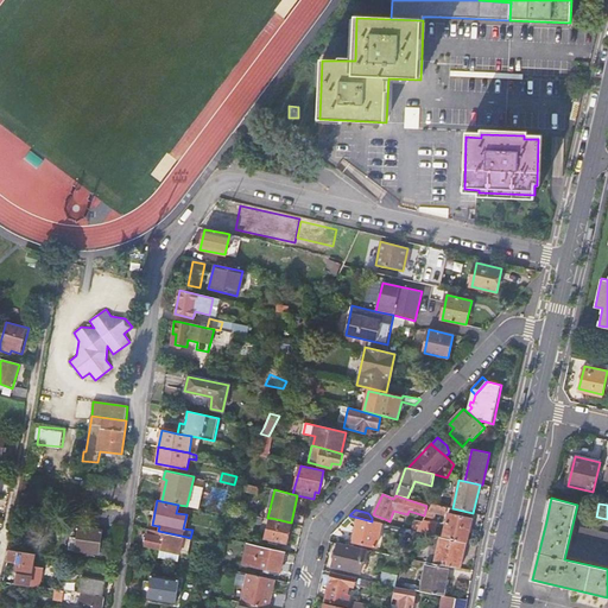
[(442,537),(466,543),(472,519),(448,513),(442,537)]
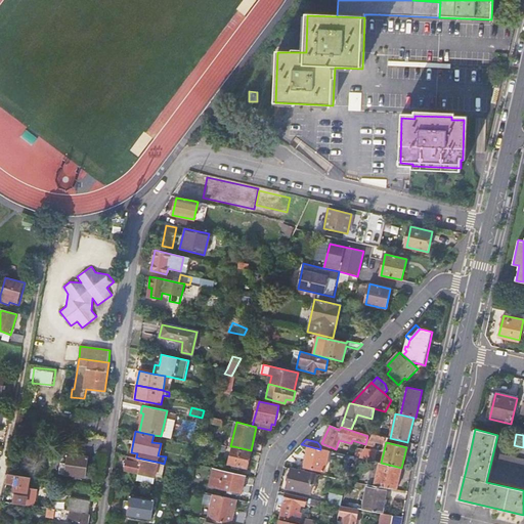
[(247,468),(251,450),(233,446),(228,464),(232,465),(232,468),(238,469),(239,467),(247,468)]
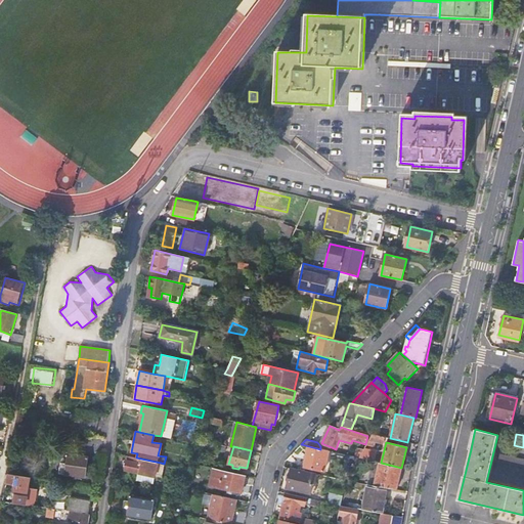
[(320,449),(309,446),(304,467),(324,471),(329,450),(320,449)]
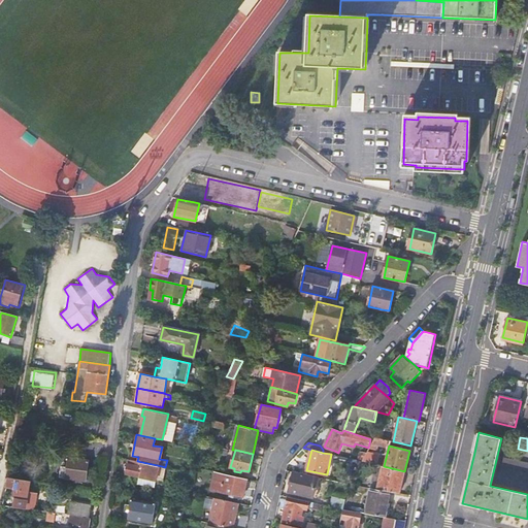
[(360,452),(358,460),(362,461),(365,456),(366,453),(360,452)]
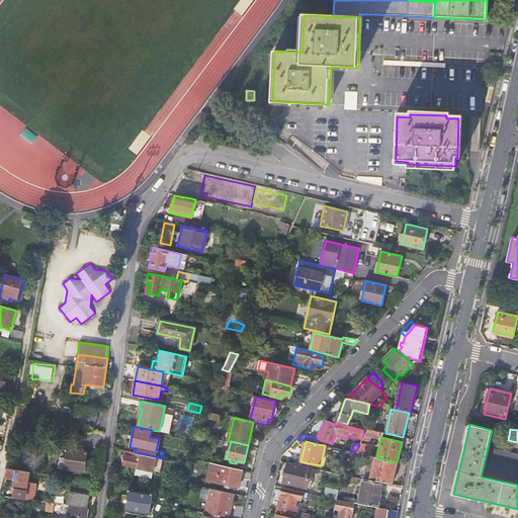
[(86,452),(67,449),(65,458),(60,457),(59,468),(84,471),(86,452)]
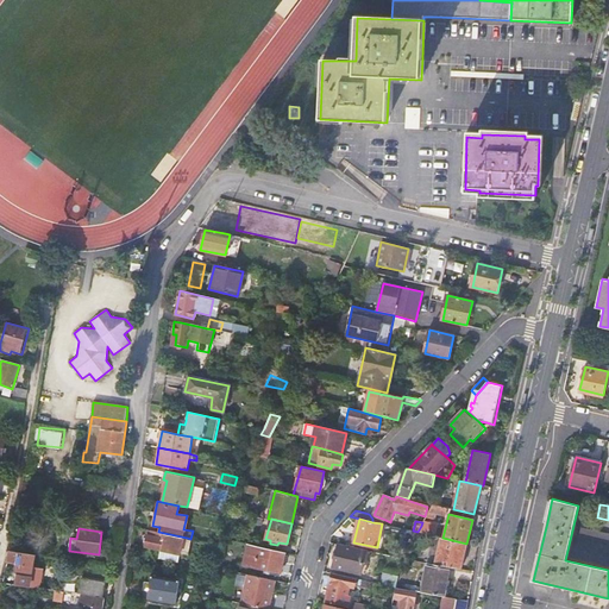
[(608,534),(581,528),(579,538),(608,544),(608,534)]
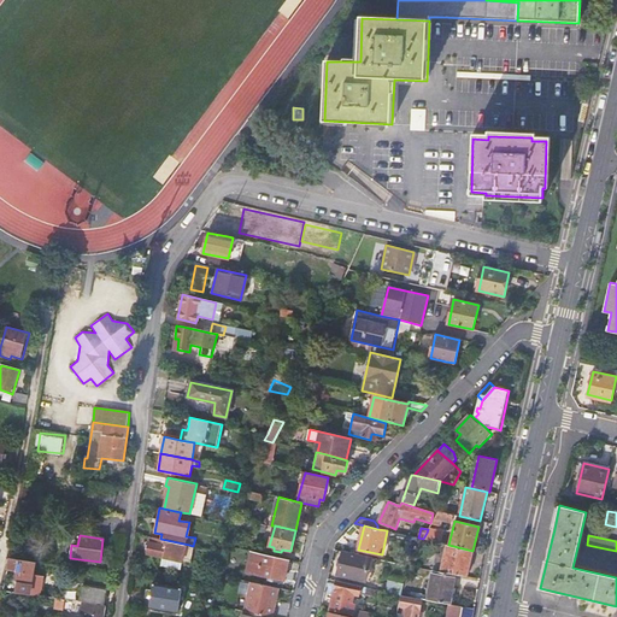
[(160,539),(150,538),(148,542),(146,553),(181,560),(184,548),(189,548),(189,545),(160,539)]
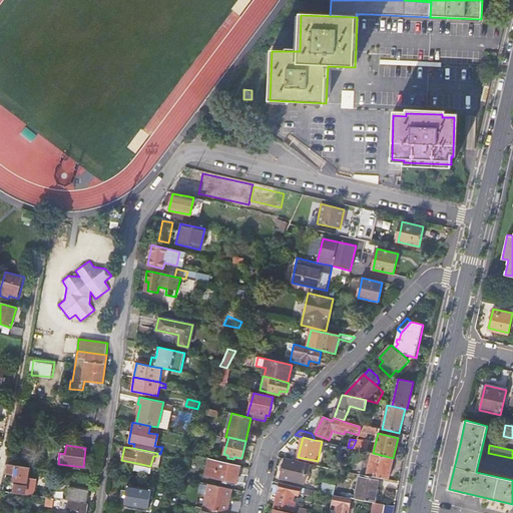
[(389,479),(393,458),(373,453),(372,453),(367,475),(379,477),(389,479)]
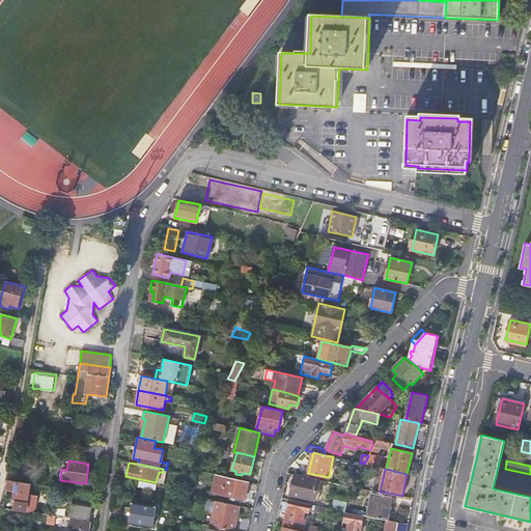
[(530,474),(505,469),(503,477),(530,482),(530,474)]
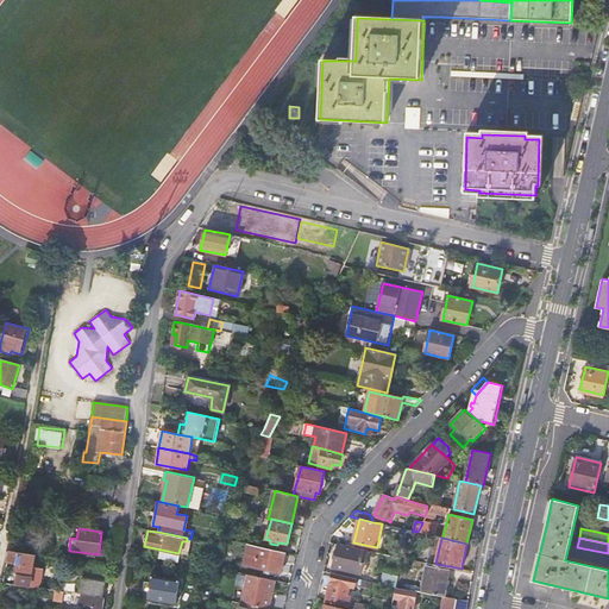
[(349,546),(339,544),(333,567),(360,573),(365,550),(349,546)]
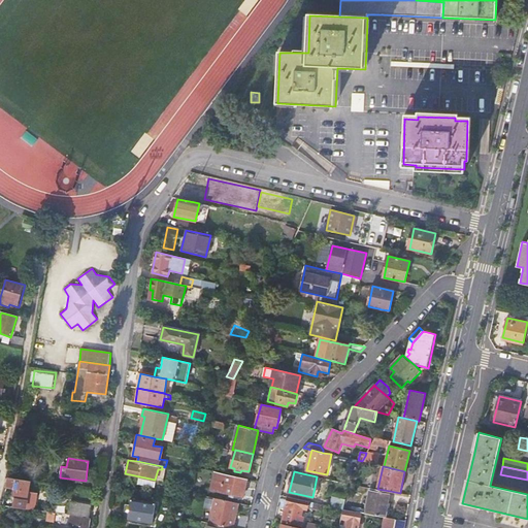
[(250,481),(216,472),(211,490),(243,497),(250,481)]
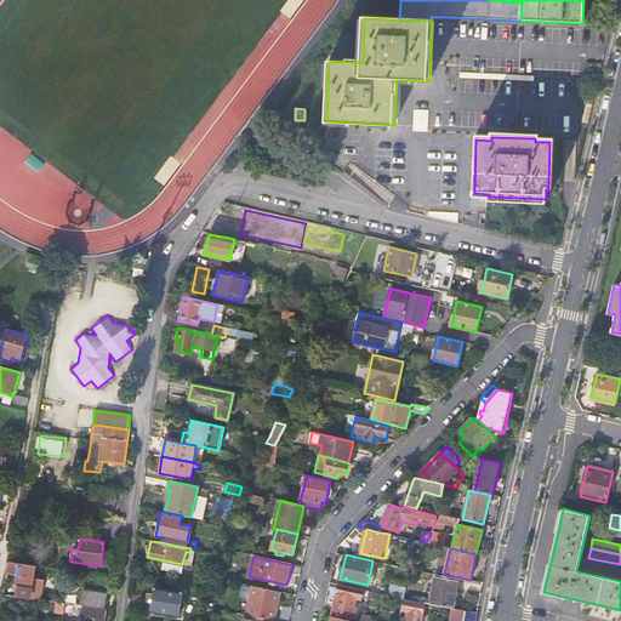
[(372,586),(377,562),(372,560),(368,585),(372,586)]
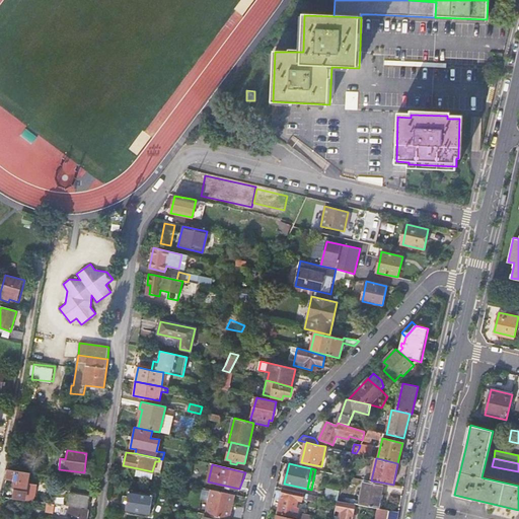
[(27,484),(29,473),(7,470),(6,478),(15,480),(12,499),(32,502),(33,485),(27,484)]
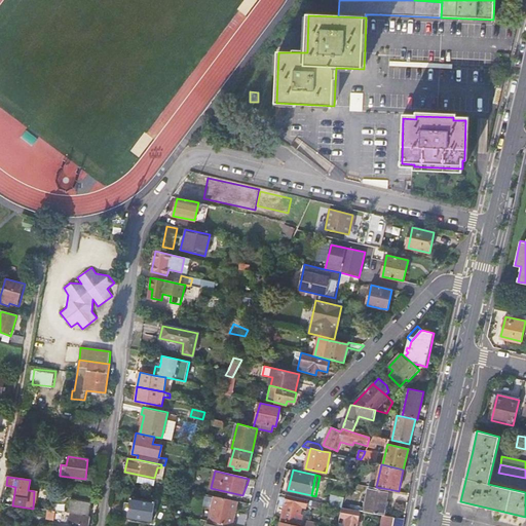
[(376,487),(370,486),(366,512),(382,515),(384,515),(388,489),(376,487)]
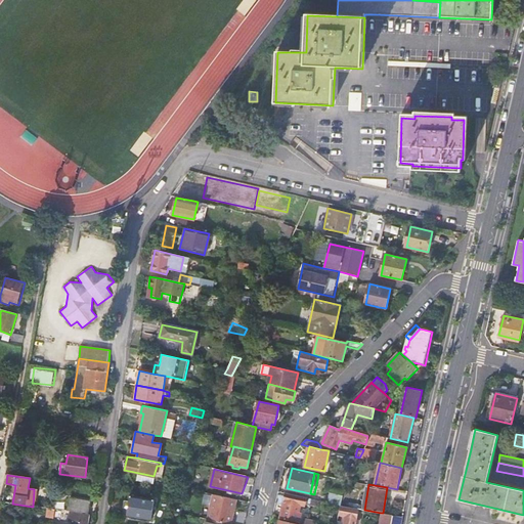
[(341,506),(343,495),(330,492),(329,503),(341,506)]
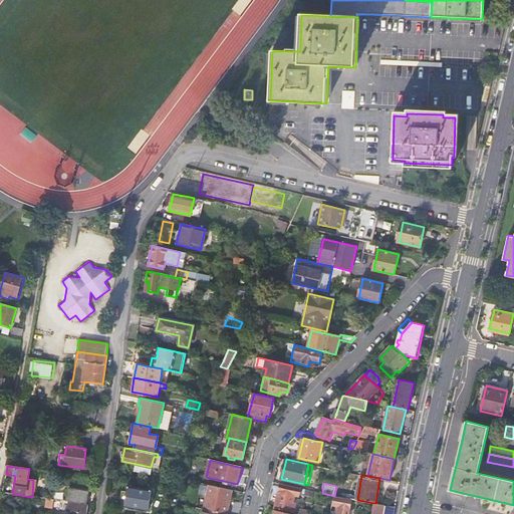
[(300,488),(280,484),(275,508),(293,513),(295,502),(293,502),(294,495),(298,496),(300,488)]
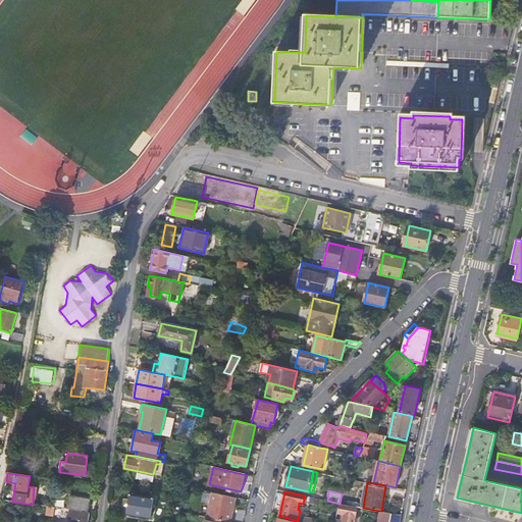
[(211,492),(206,517),(227,521),(229,521),(236,498),(211,492)]
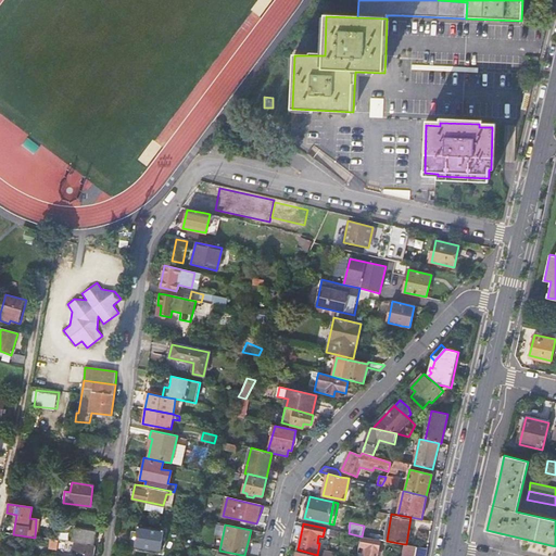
[(163,530),(137,526),(134,547),(160,552),(163,530)]
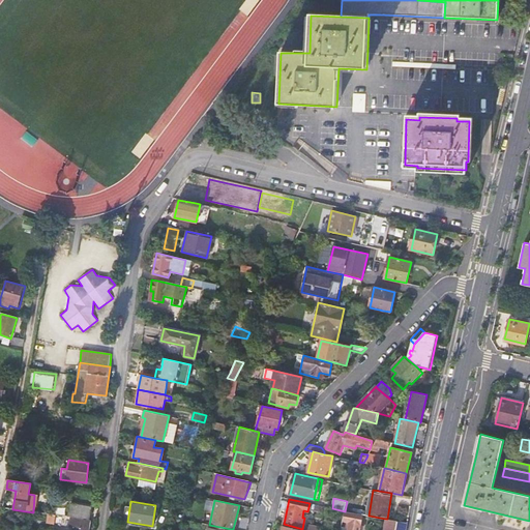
[(89,520),(91,507),(70,504),(69,518),(89,520)]
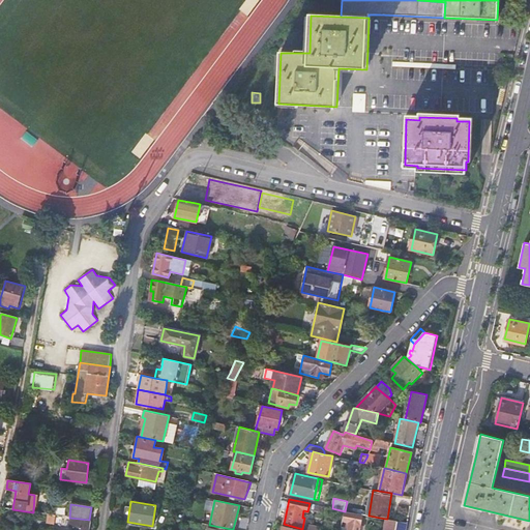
[(323,506),(312,504),(311,510),(321,512),(323,506)]
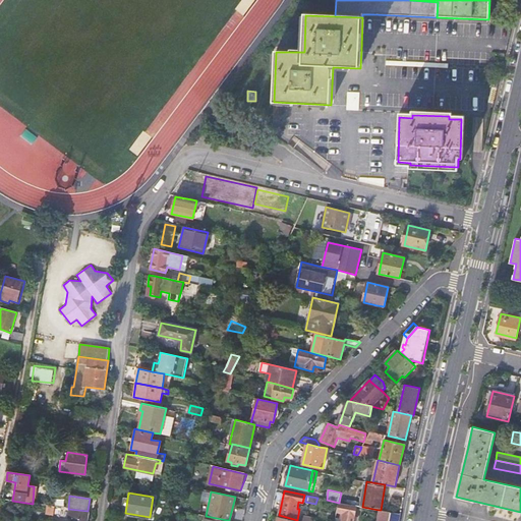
[(334,520),(353,520),(354,516),(356,506),(339,503),(334,520)]
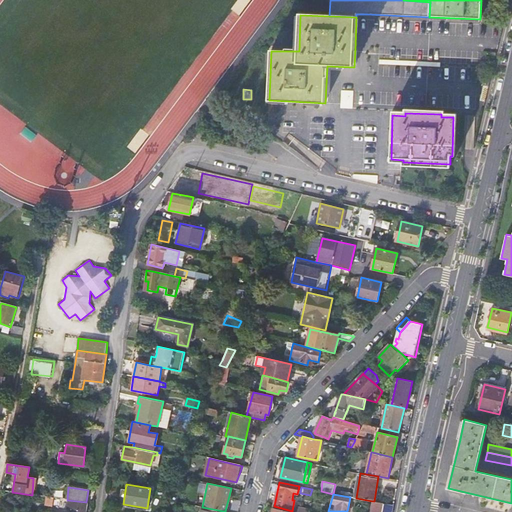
[(78,510),(79,502),(64,500),(63,504),(68,505),(69,508),(78,510)]
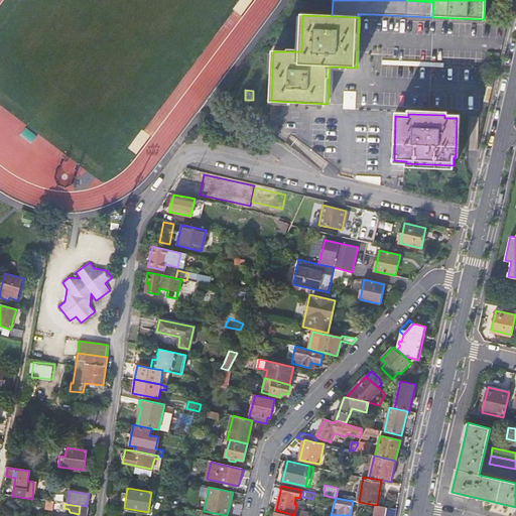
[(395,515),(397,508),(377,505),(375,505),(373,515),(395,515)]
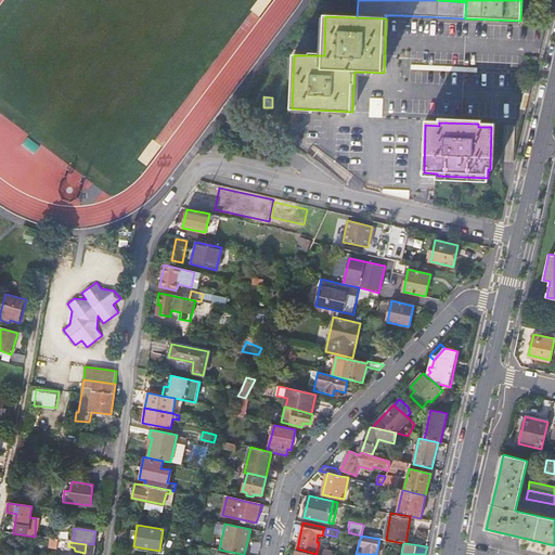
[(92,554),(94,546),(86,544),(85,553),(75,551),(74,554),(75,554),(92,554)]
